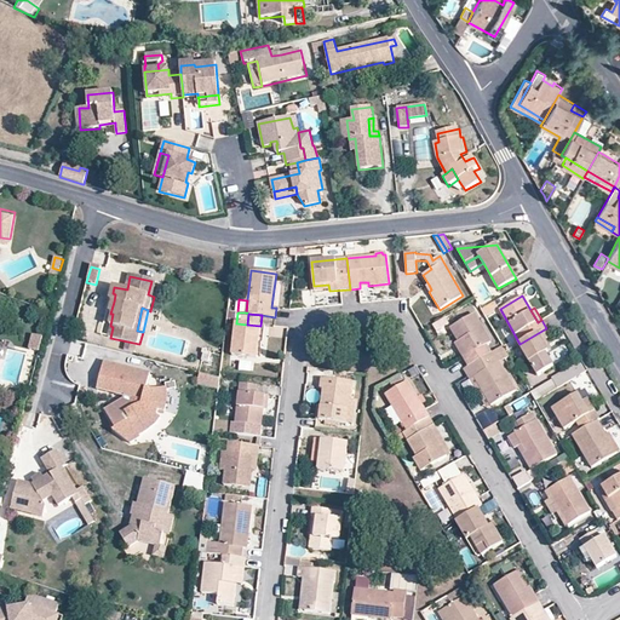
[(482,359),(491,354),(486,345),(492,342),(475,314),(451,327),(459,340),(468,356),(464,357),(470,367),(482,359)]
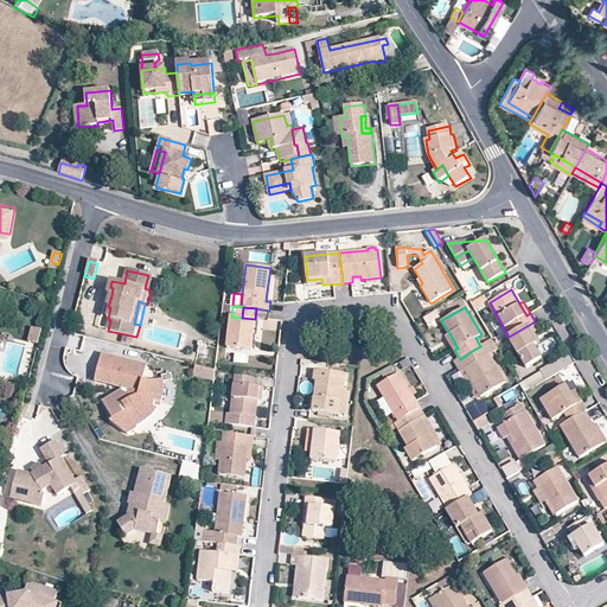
[(242,318),(231,317),(228,347),(251,350),(253,345),(255,345),(257,337),(254,336),(255,319),(242,318)]
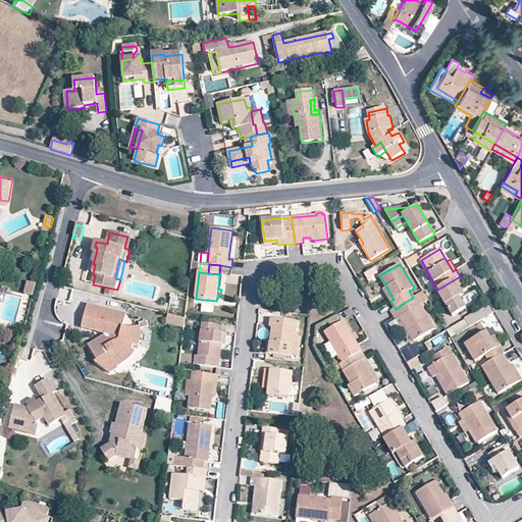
[(464,282),(460,276),(437,290),(436,290),(453,316),(466,308),(460,297),(465,294),(459,285),(464,282)]
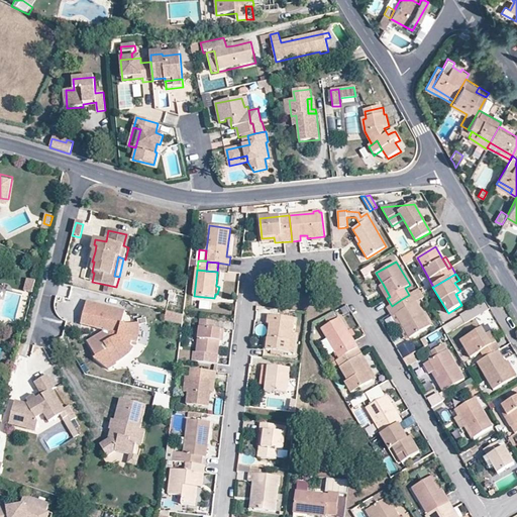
[(25,291),(32,293),(35,281),(28,279),(25,291)]
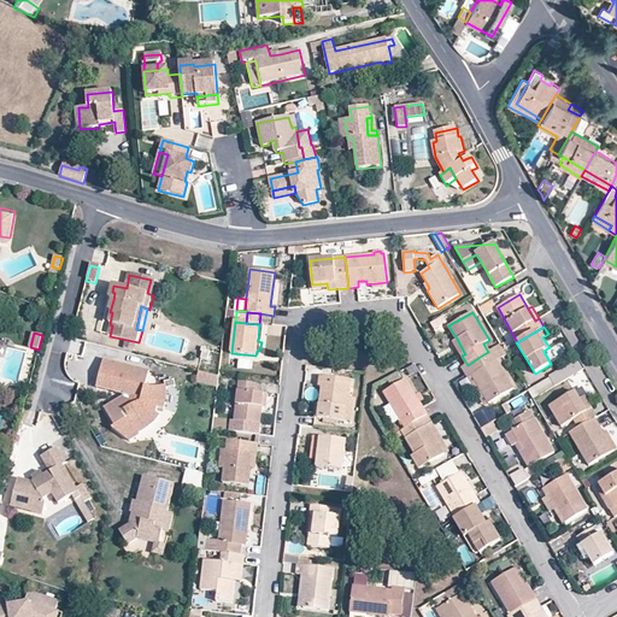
[(465,354),(457,339),(453,341),(462,356),(465,354)]
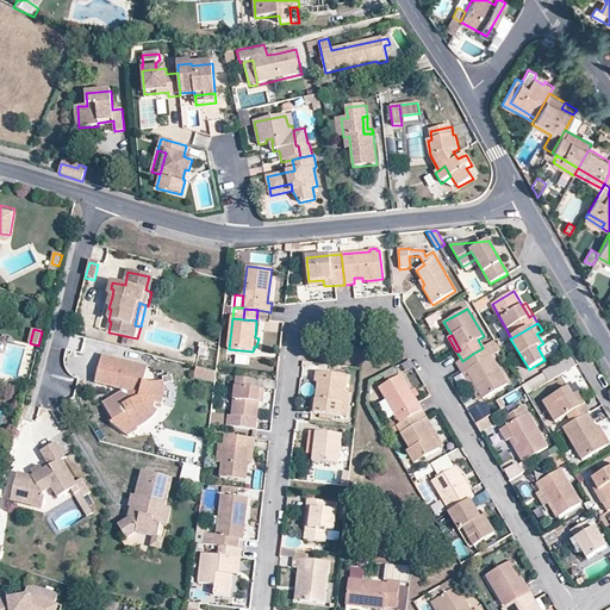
[(462,361),(458,363),(462,373),(466,371),(484,399),(508,385),(491,356),(480,362),(474,353),(462,361)]
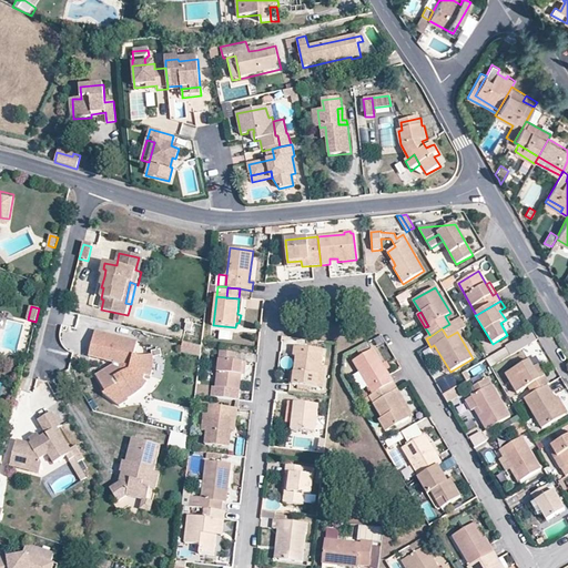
[(138,343),(97,331),(89,356),(112,363),(112,365),(94,375),(104,392),(101,394),(117,408),(127,404),(125,399),(137,394),(144,386),(140,382),(143,377),(150,379),(153,366),(153,356),(141,358),(134,357),(138,343)]
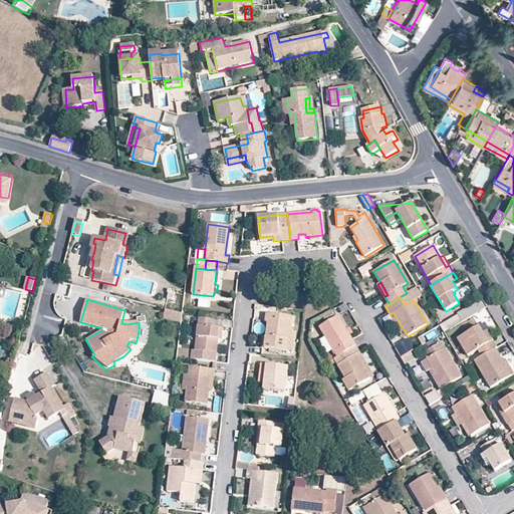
[(182,324),(183,313),(165,309),(162,319),(182,324)]
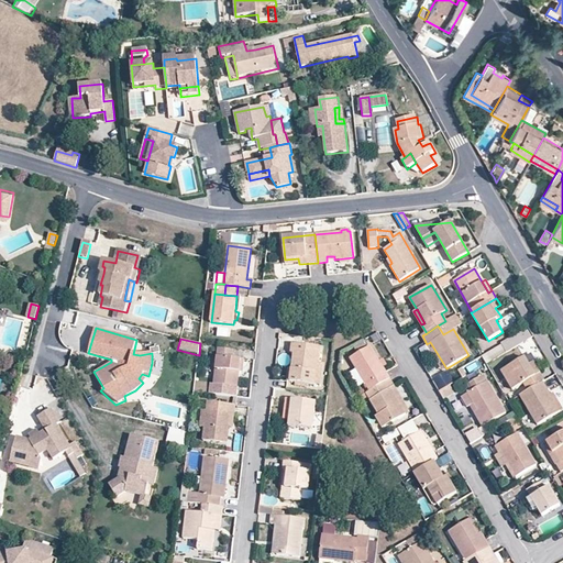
[(442,371),(446,368),(430,342),(427,344),(442,371)]
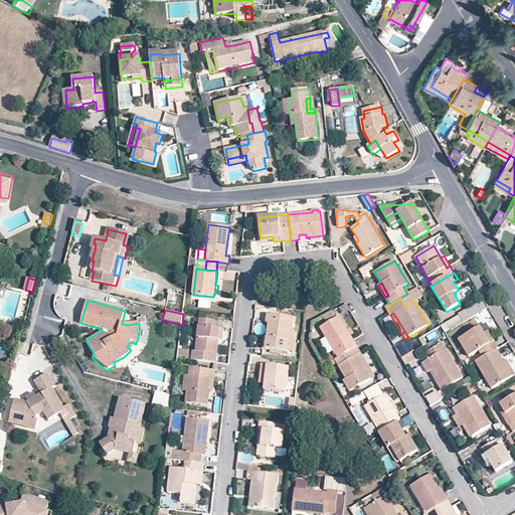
[(269,323),(268,338),(266,349),(270,349),(279,350),(287,351),(289,340),(291,340),(292,332),(294,317),(268,314),(267,322),(269,323)]
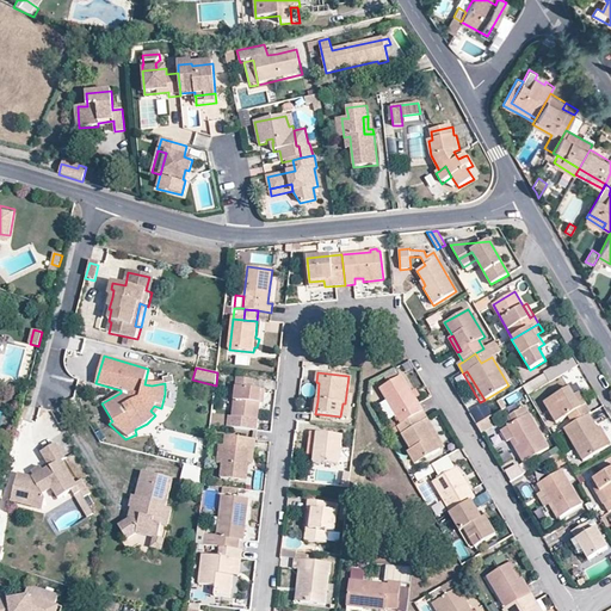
[(401,424),(424,411),(417,399),(412,392),(402,375),(380,388),(401,424)]
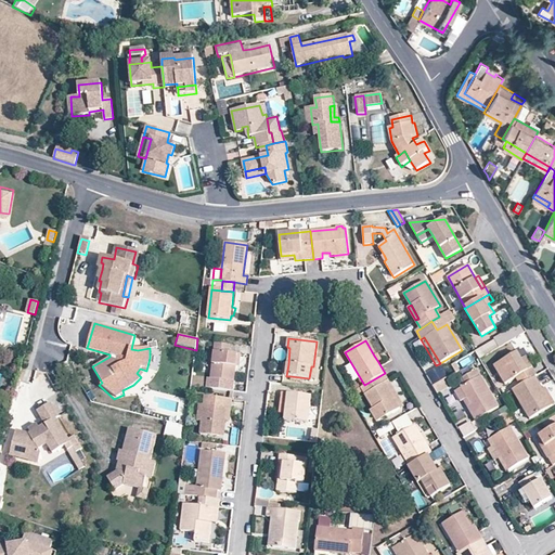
[(234,381),(235,365),(236,353),(230,352),(230,345),(214,343),(210,378),(234,381)]
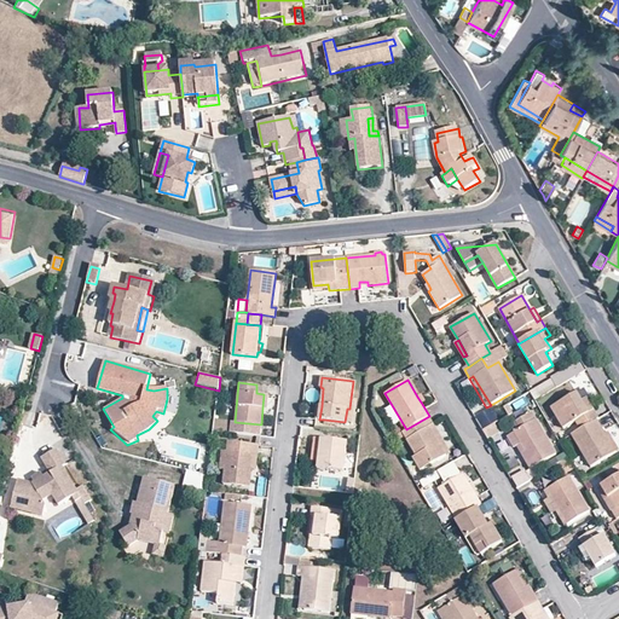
[(576,421),(580,429),(596,420),(599,418),(588,400),(583,404),(580,400),(577,393),(551,408),(563,428),(576,421)]
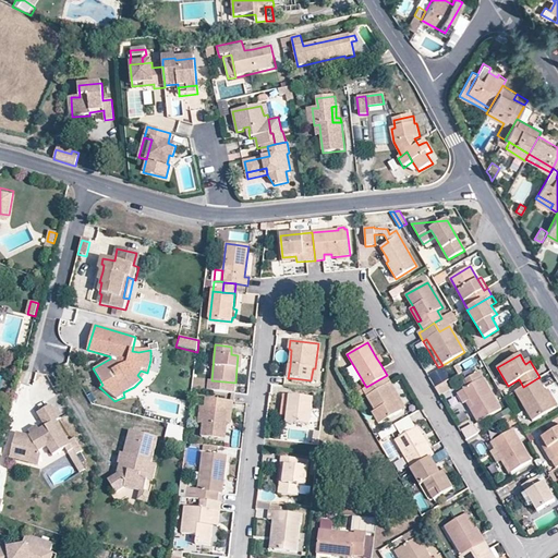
[(322,361),(316,360),(315,368),(313,368),(311,380),(318,381),(322,361)]
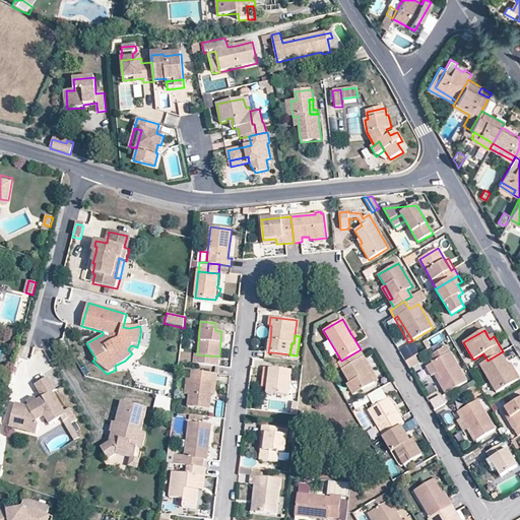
[(445,347),(447,346),(443,339),(432,346),(436,352),(445,347)]
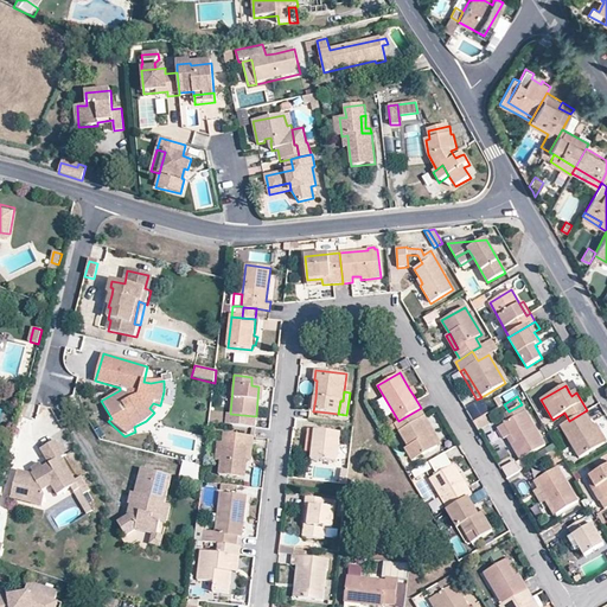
[(509,411),(506,413),(510,421),(508,422),(498,428),(504,439),(508,438),(521,460),(545,445),(526,411),(523,413),(519,406),(509,411)]
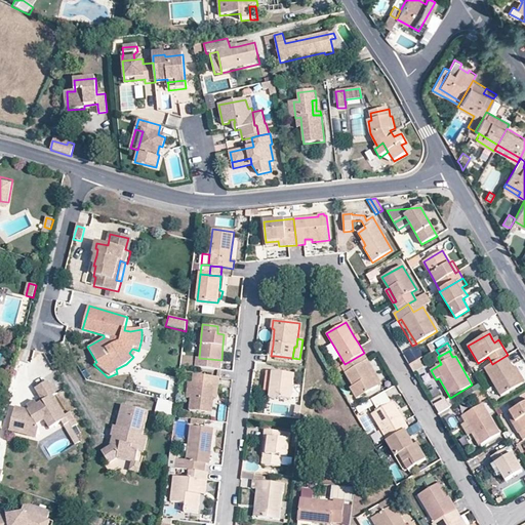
[(420,358),(417,352),(406,358),(410,365),(418,360),(420,358)]
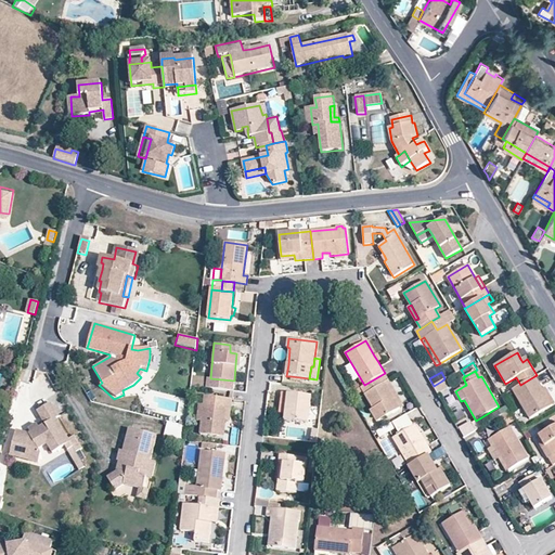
[(364,385),(361,387),(363,391),(373,409),(370,410),(377,422),(402,407),(386,382),(389,381),(385,373),(364,385)]
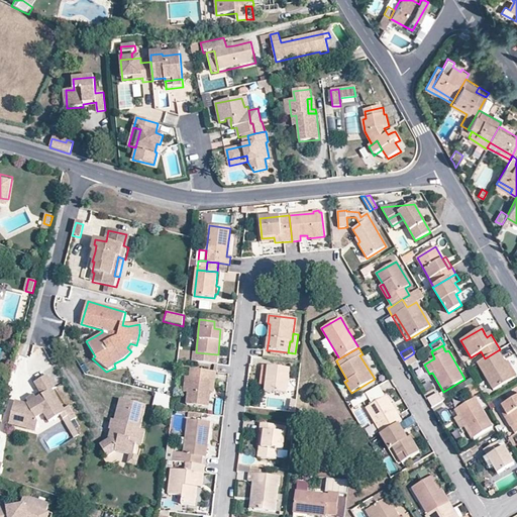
[(485,358),(478,363),(494,390),(515,378),(506,363),(498,350),(485,358)]
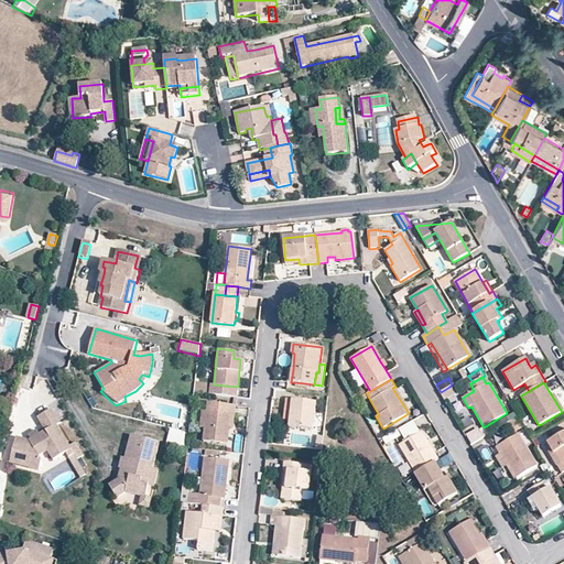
[(206,393),(207,384),(195,383),(194,392),(206,393)]
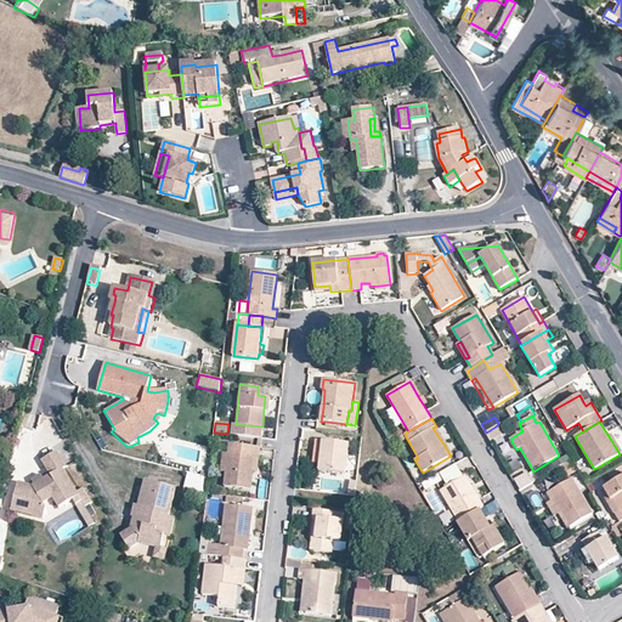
[(261,439),(263,427),(236,424),(231,423),(230,435),(261,439)]
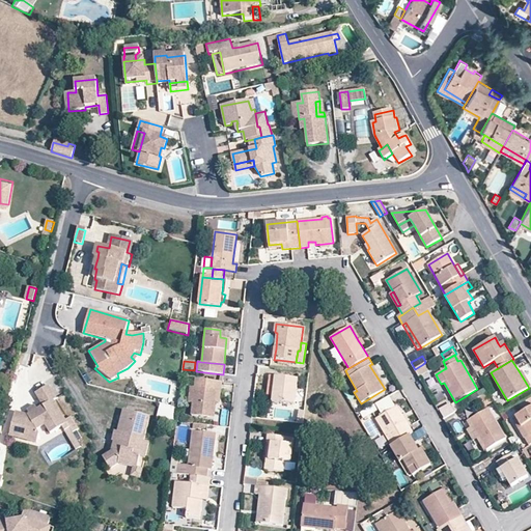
[(387,388),(372,364),(369,365),(385,389),(387,388)]
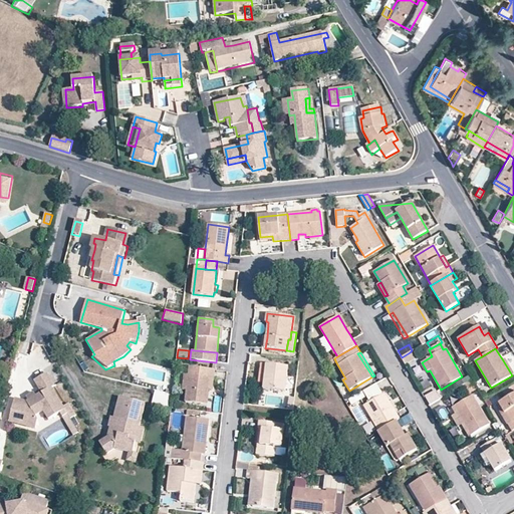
[(415,360),(410,352),(402,357),(406,365),(415,360)]
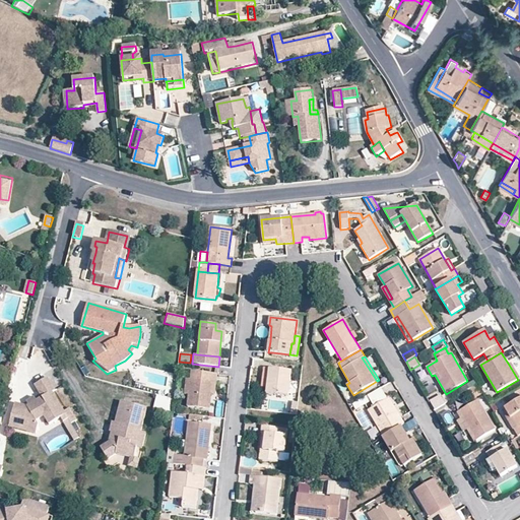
[(335,359),(325,365),(327,369),(338,363),(335,359)]
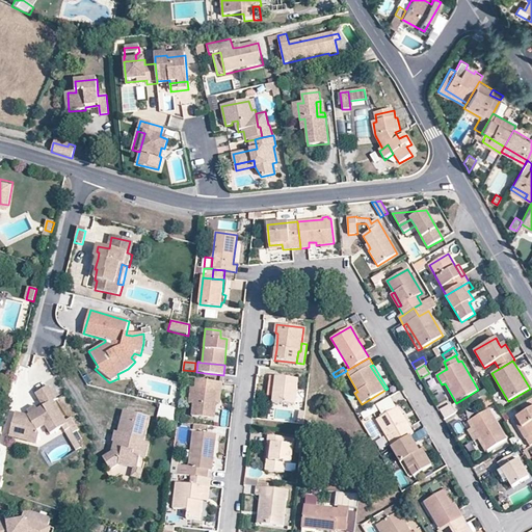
[(346,371),(335,377),(337,381),(348,375),(346,371)]
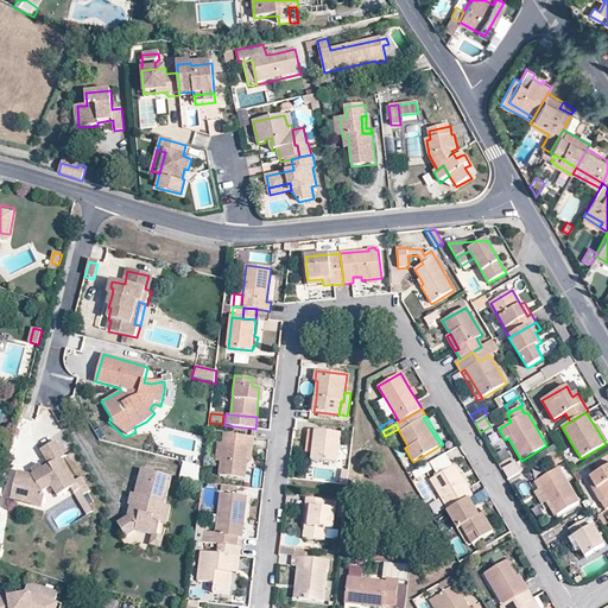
[(595,426),(606,444),(607,442),(607,441),(599,424),(595,426)]
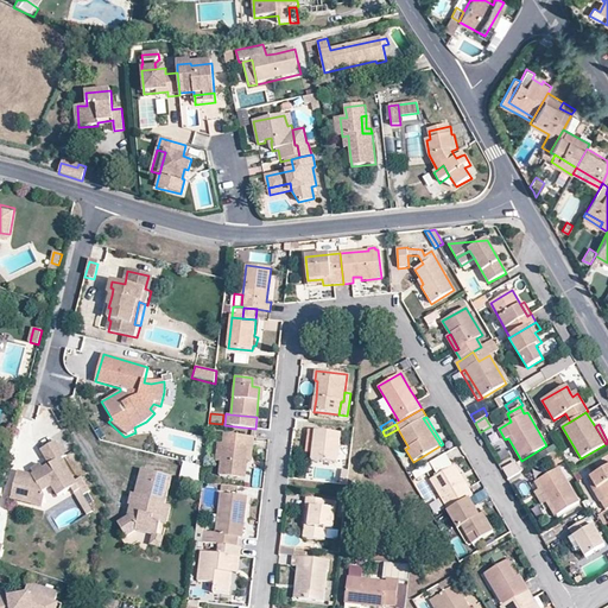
[(309,430),(308,441),(314,441),(312,454),(311,460),(339,463),(342,434),(309,430)]
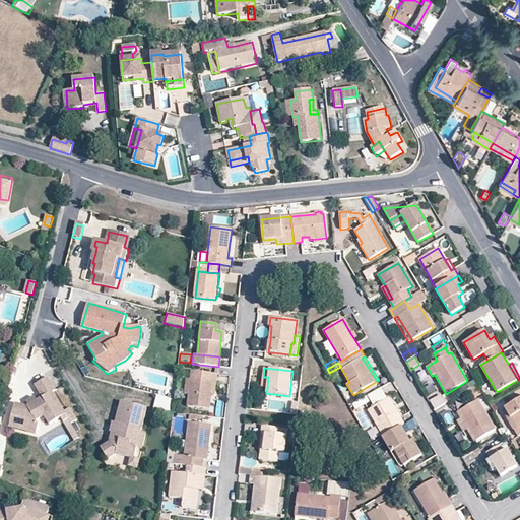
[(216,374),(195,371),(194,379),(191,379),(189,394),(188,406),(209,409),(211,394),(212,383),(216,383),(216,374)]
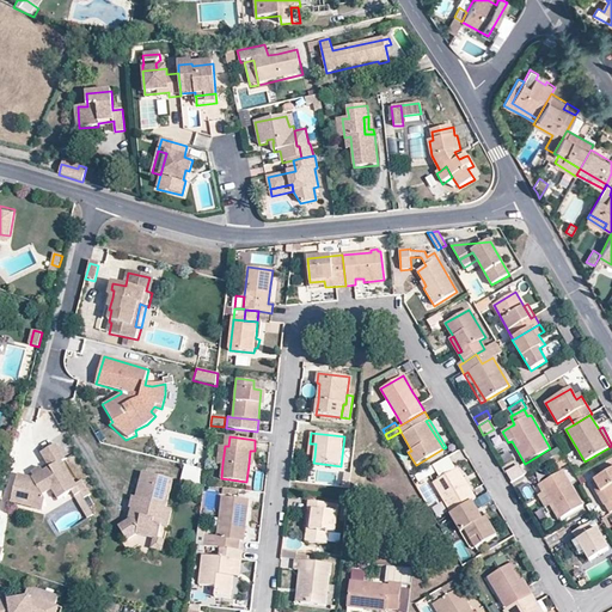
[(43,472),(36,477),(32,479),(18,476),(13,495),(18,496),(25,491),(30,494),(35,501),(31,510),(43,514),(47,503),(43,496),(53,491),(57,502),(78,491),(63,464),(67,461),(59,446),(43,454),(50,469),(43,472)]
